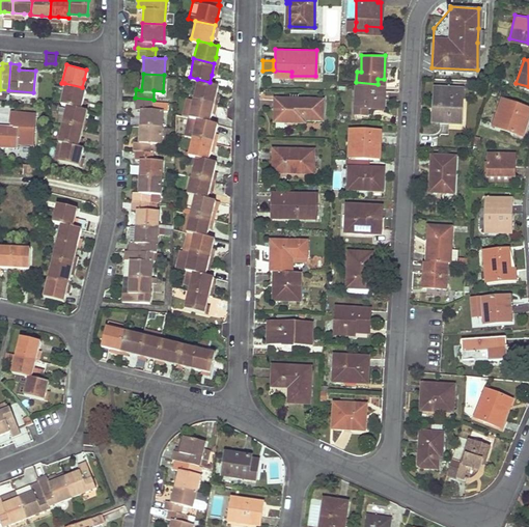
[(197,79),(193,96),(214,102),(215,96),(218,84),(210,82),(197,79)]
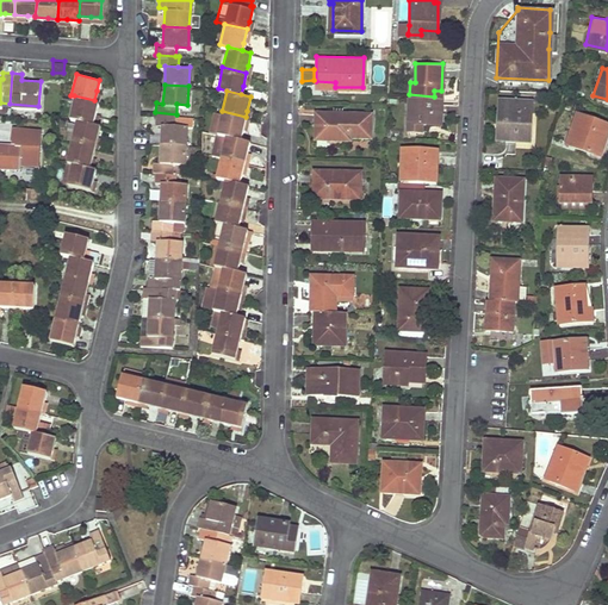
[(421,120),(440,122),(441,97),(434,97),(409,94),(408,95),(407,128),(420,128),(421,120)]
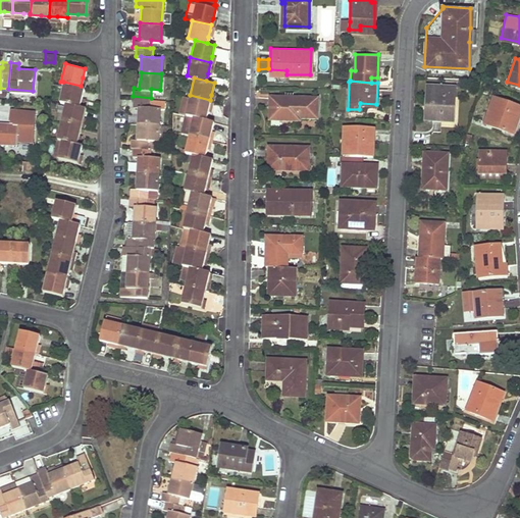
[(81,86),(63,82),(59,100),(65,101),(79,104),(81,96),(84,87),(81,86)]
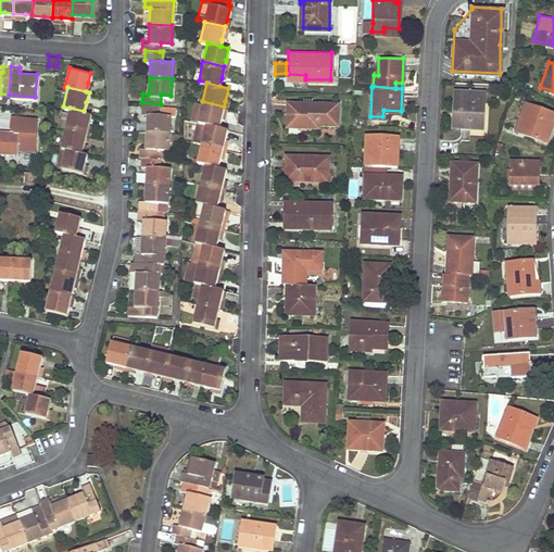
[(458,125),(480,126),(480,112),(479,112),(479,100),(482,101),(482,90),(453,88),(453,110),(458,110),(458,125)]
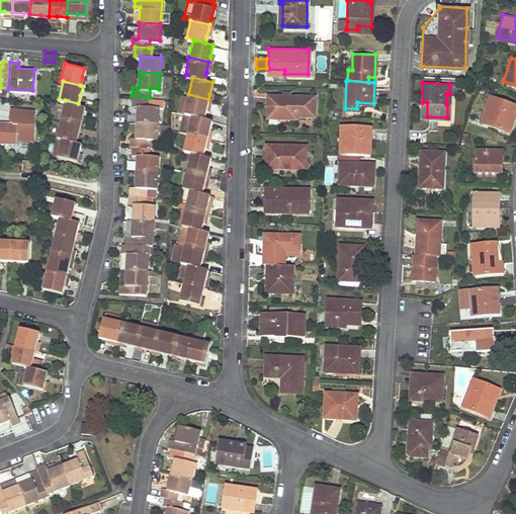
[(184,112),(188,94),(179,92),(175,109),(181,111),(184,112)]
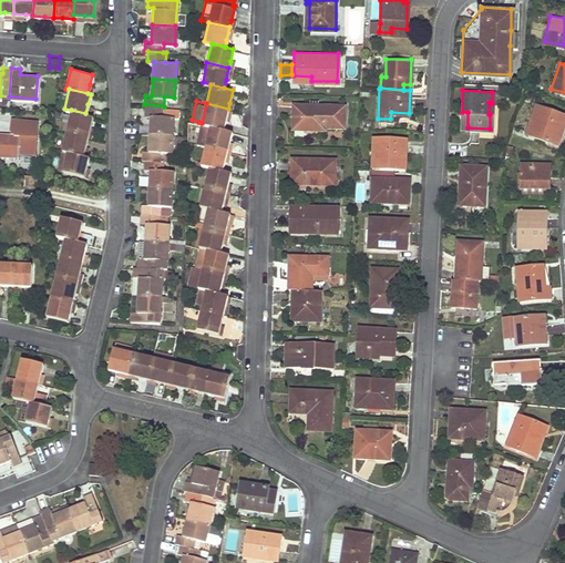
[(202,123),(209,125),(223,128),(225,122),(228,109),(206,103),(202,123)]
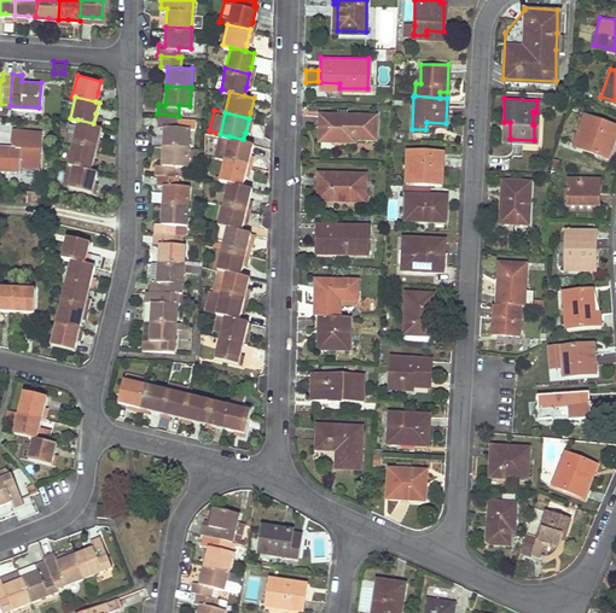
[(319,133),(319,145),(354,145),(354,136),(375,136),(375,112),(319,112),(319,133)]
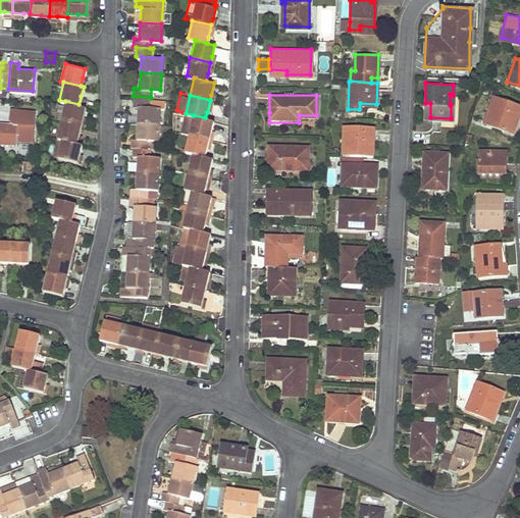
[(483,121),(512,131),(517,117),(515,116),(519,105),(492,95),(483,121)]
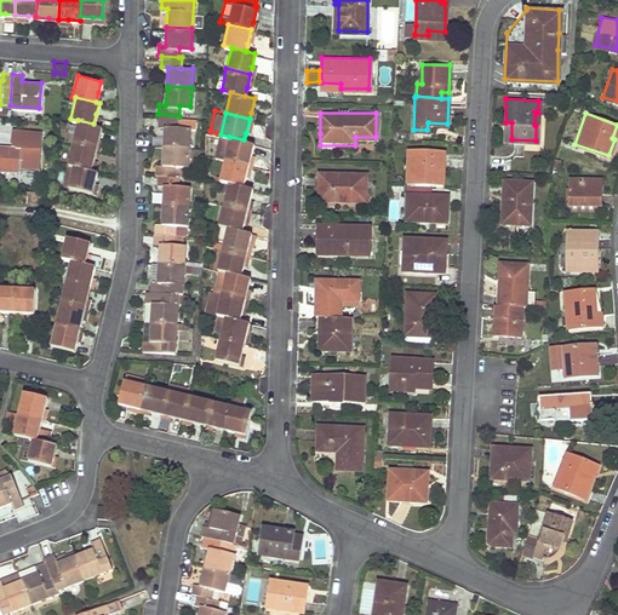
[(179,116),(158,114),(158,124),(165,125),(164,144),(188,145),(189,126),(178,125),(179,116)]
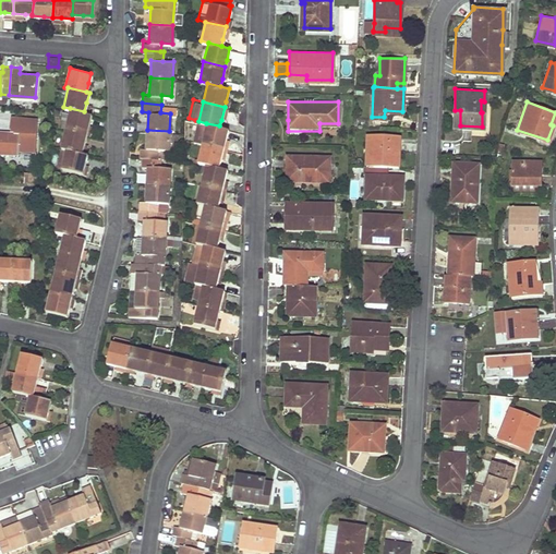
[(70,108),(64,128),(86,133),(87,127),(91,113),(84,111),(70,108)]
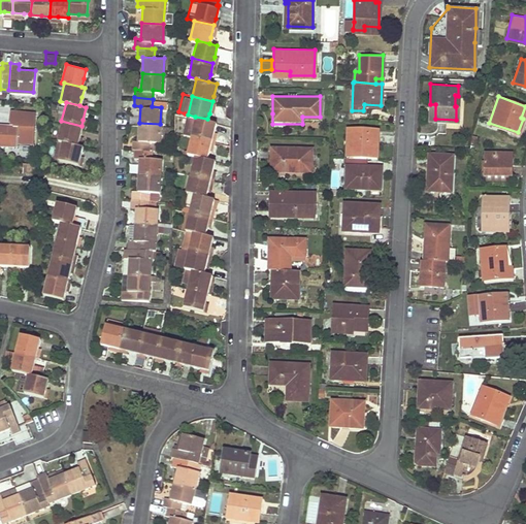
[(188,115),(185,113),(181,131),(191,134),(195,117),(188,115)]
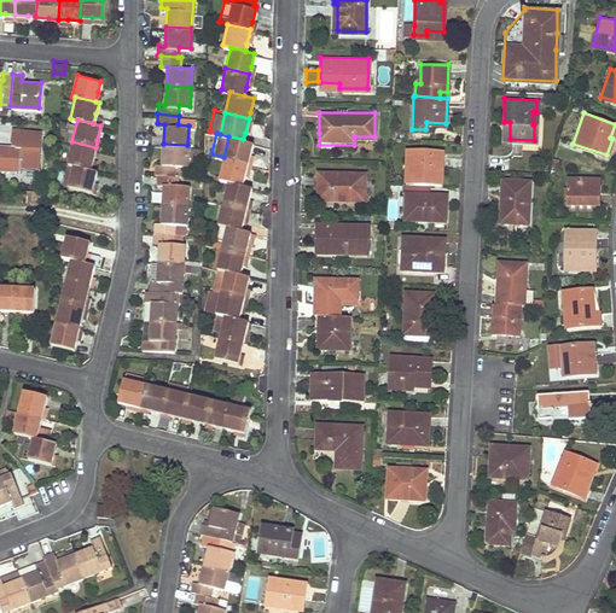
[(228,136),(224,157),(247,163),(249,157),(253,141),(243,139),(228,136)]
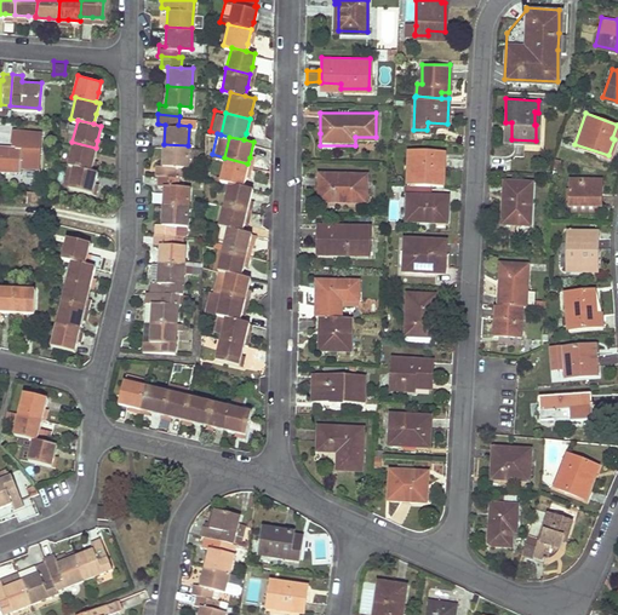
[(72,142),(68,162),(73,164),(91,168),(93,159),(96,148),(72,142)]
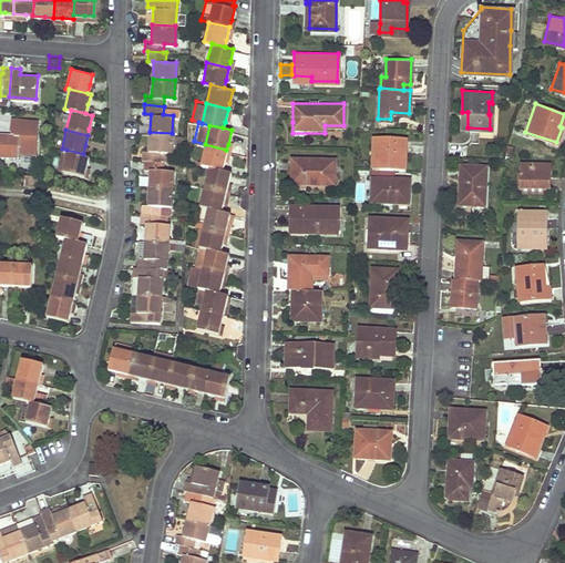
[(0,153),(12,154),(12,147),(17,147),(18,133),(0,132),(0,153)]
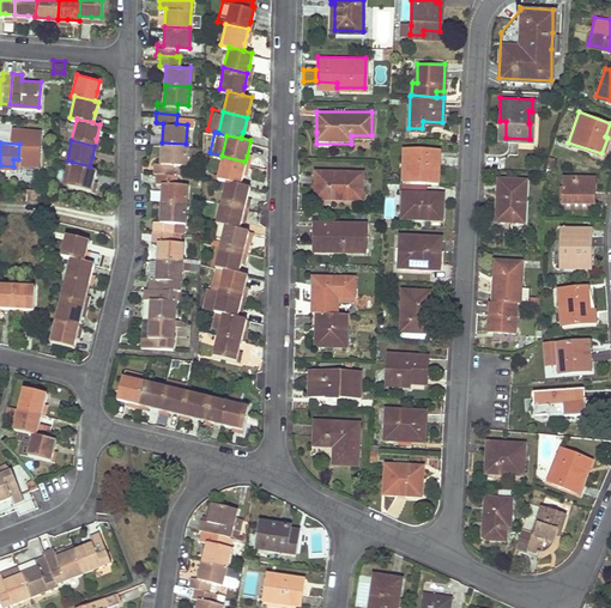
[(186,144),(162,143),(161,160),(153,160),(152,171),(156,171),(174,171),(174,163),(185,163),(186,144)]
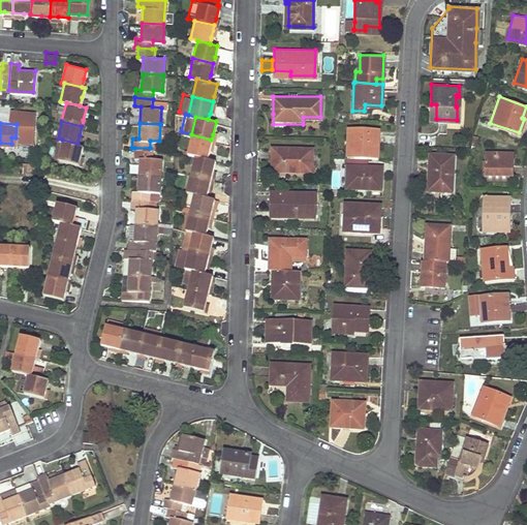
[(365,127),(348,126),(346,155),(367,156),(377,156),(377,142),(378,131),(365,130),(365,127)]
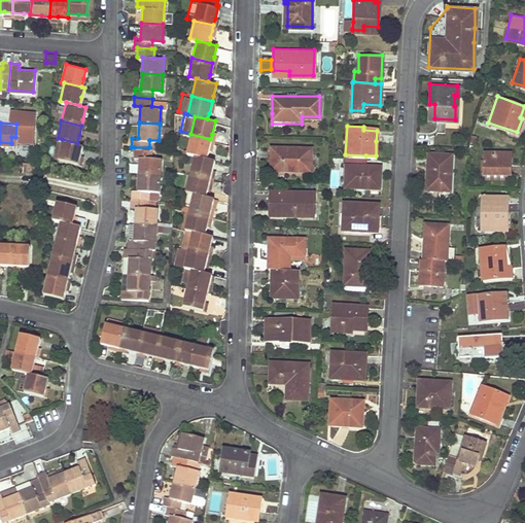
[(194,153),(207,158),(208,149),(210,139),(190,134),(186,152),(189,152),(194,153)]
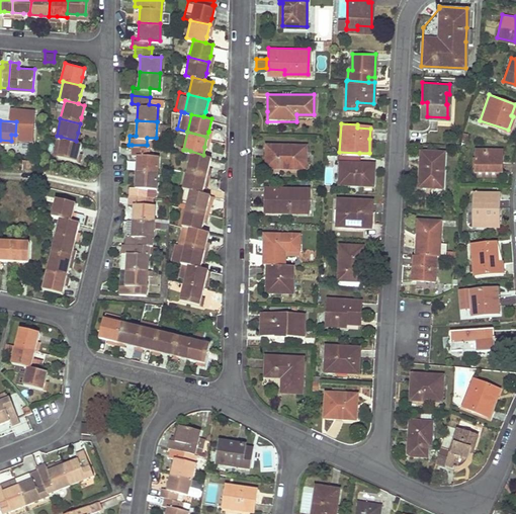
[(61,137),(57,155),(77,159),(78,152),(80,142),(76,141),(61,137)]
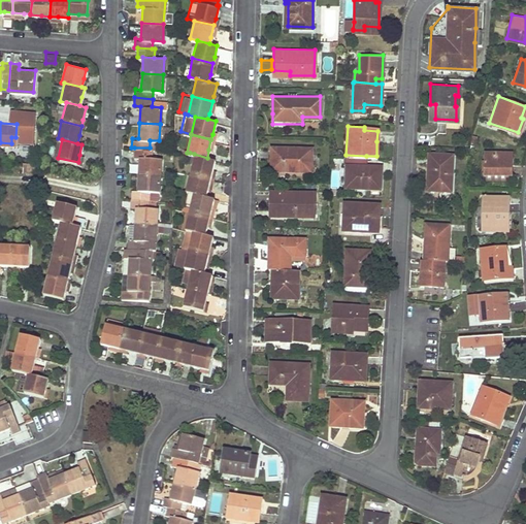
[(310,146),(271,145),(270,155),(270,166),(285,165),(285,169),(301,169),(301,166),(310,166),(310,146)]
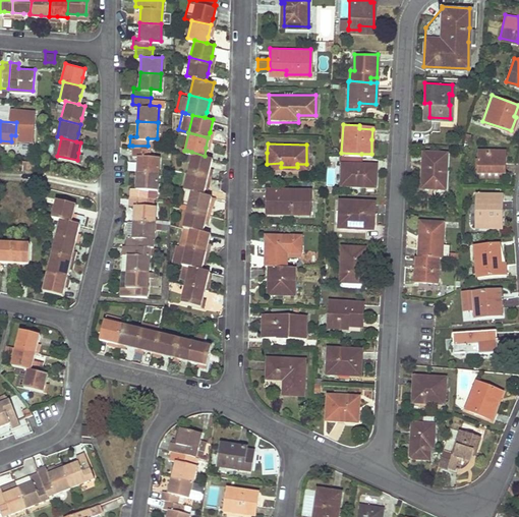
[(148,146),(132,146),(132,154),(137,154),(136,170),(158,171),(158,155),(154,155),(149,155),(149,147),(148,146)]
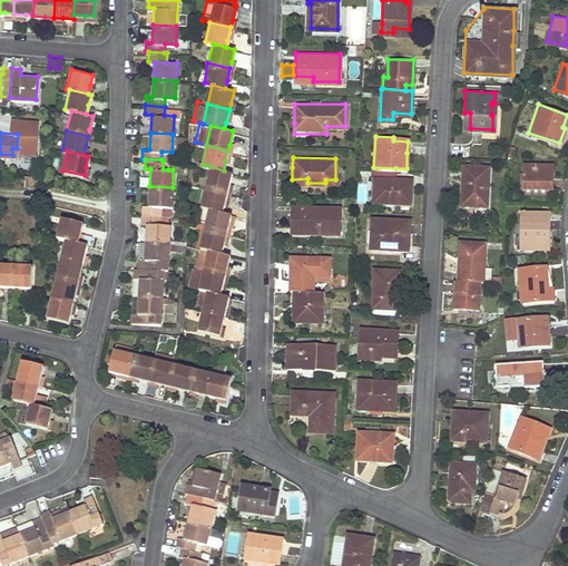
[(548,187),(550,187),(550,163),(522,162),(522,187),(524,187),(548,187)]
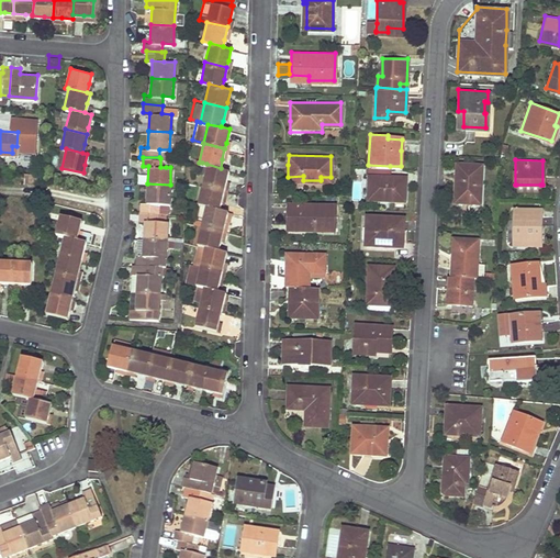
[(465,200),(479,201),(480,163),(455,162),(454,179),(456,179),(455,200),(465,200)]
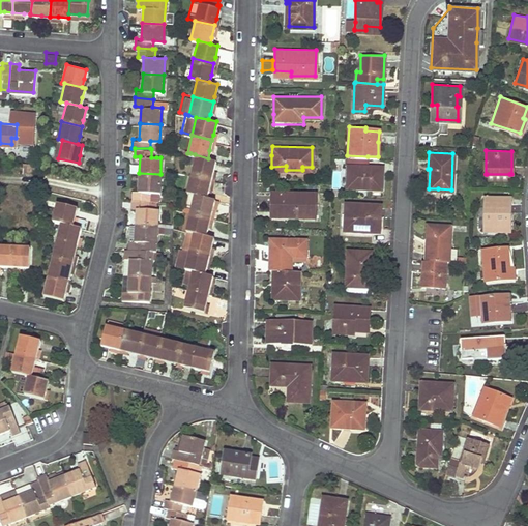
[(193,162),(191,173),(211,178),(212,171),(215,161),(208,158),(195,154),(193,162)]
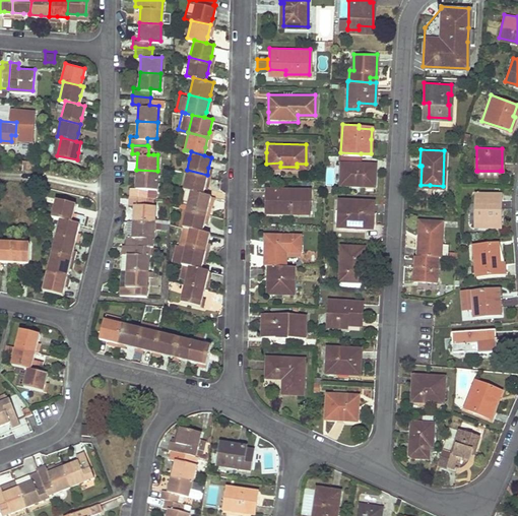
[(339,182),(374,184),(375,167),(369,168),(369,162),(361,160),(361,153),(340,152),(337,152),(337,159),(340,159),(339,182)]
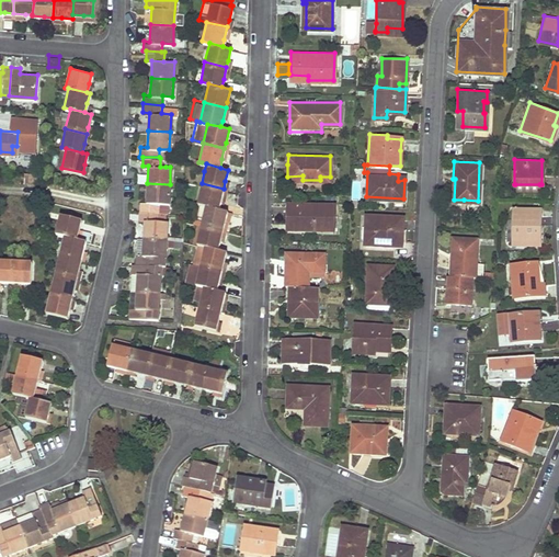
[(23,171),(22,181),(25,181),(36,182),(36,171),(23,171)]
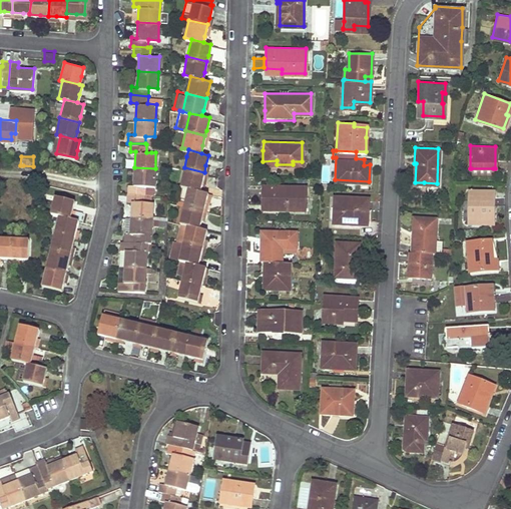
[(155,168),(134,167),(133,183),(127,182),(127,190),(144,191),(144,183),(154,184),(155,168)]
